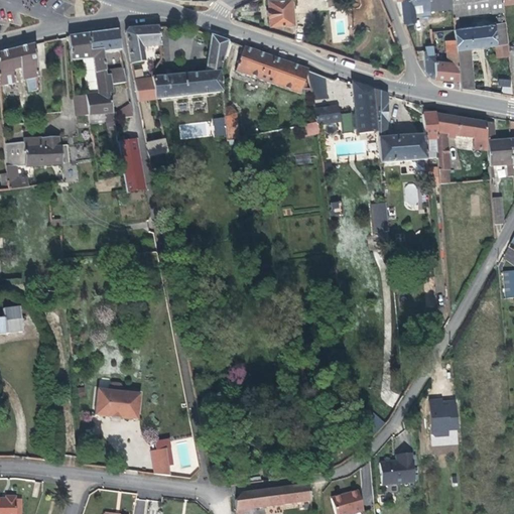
[(271,23),(294,21),(292,0),(269,0),(270,9),(271,23)]
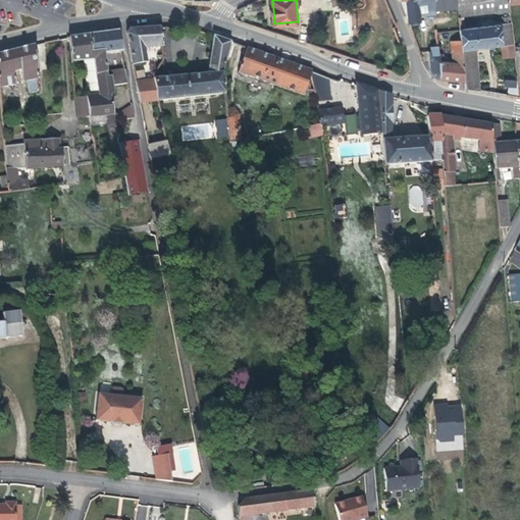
[(419,10),(417,0),(403,0),(410,19),(420,18),(420,14),(419,10)]
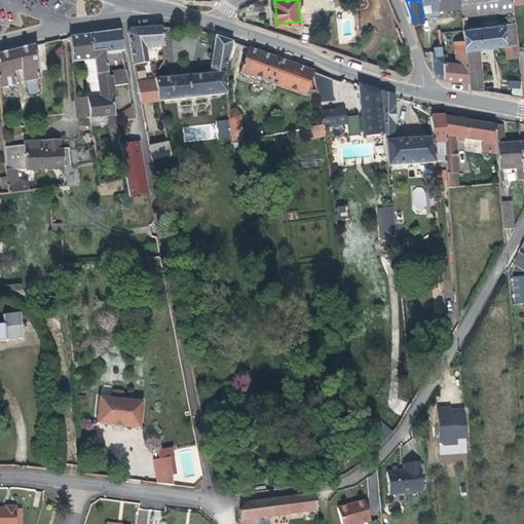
[(420,0),(422,10),(439,8),(438,0),(420,0)]
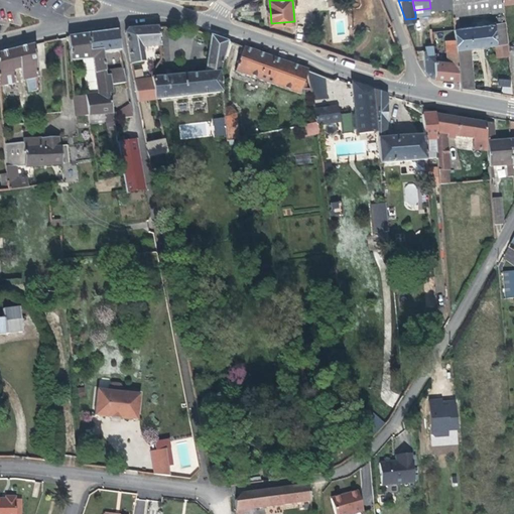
[(429,0),(430,8),(443,7),(442,0),(429,0)]
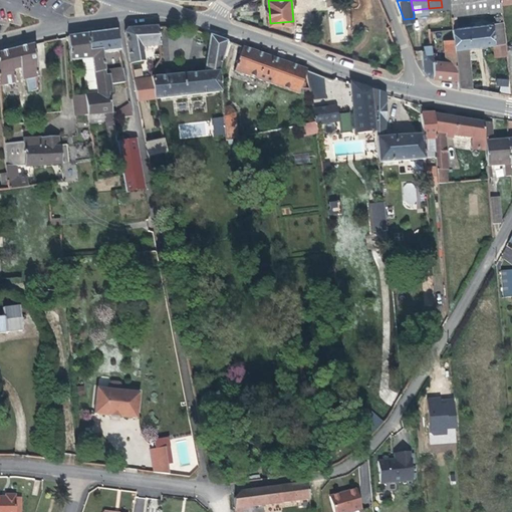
[(462,10),(465,9),(466,13),(490,10),(490,11),(504,10),(503,4),(502,0),(451,0),(452,5),(453,14),(463,13),(462,10)]
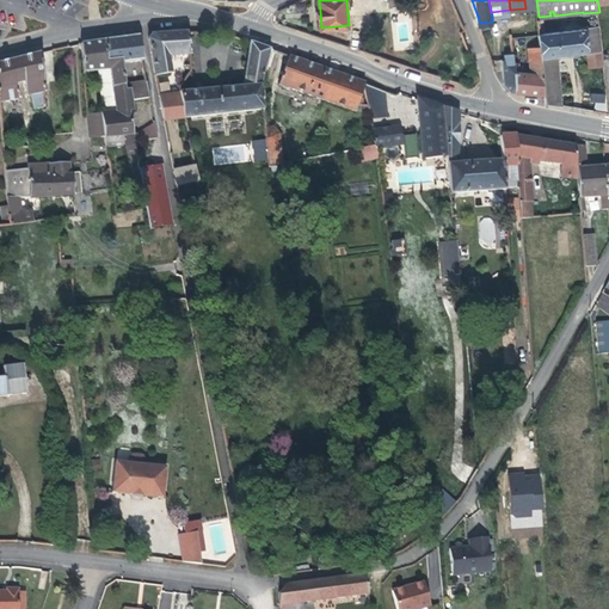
[(546,30),(540,31),(541,44),(542,55),(559,54),(576,51),(589,50),(603,49),(601,24),(576,26),(576,23),(566,24),(567,29),(546,30)]
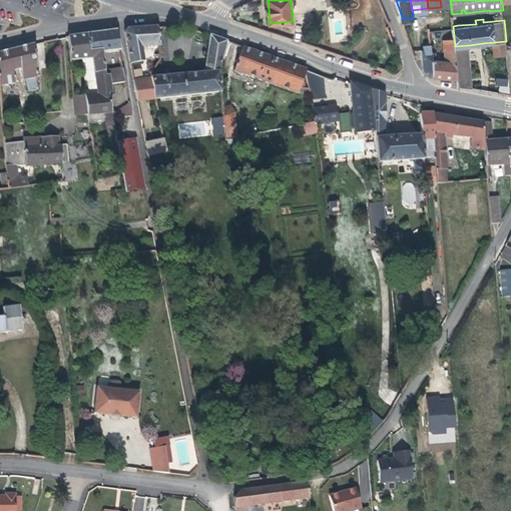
[(143,45),(161,43),(158,25),(129,27),(126,31),(131,62),(145,60),(143,45)]
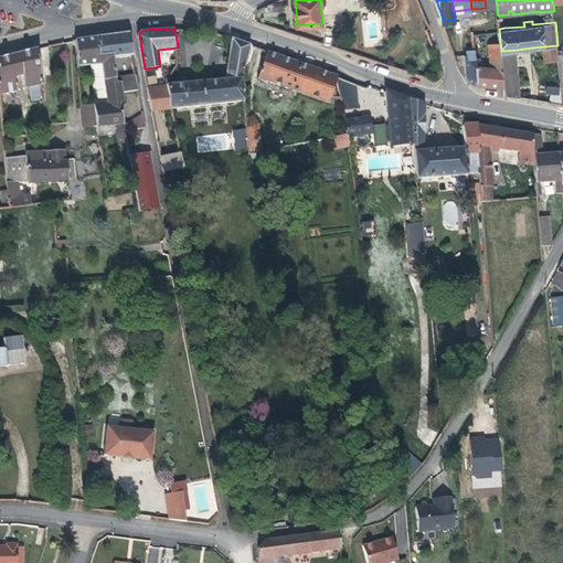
[(114,56),(120,55),(134,54),(130,31),(97,34),(101,55),(114,53),(114,56)]
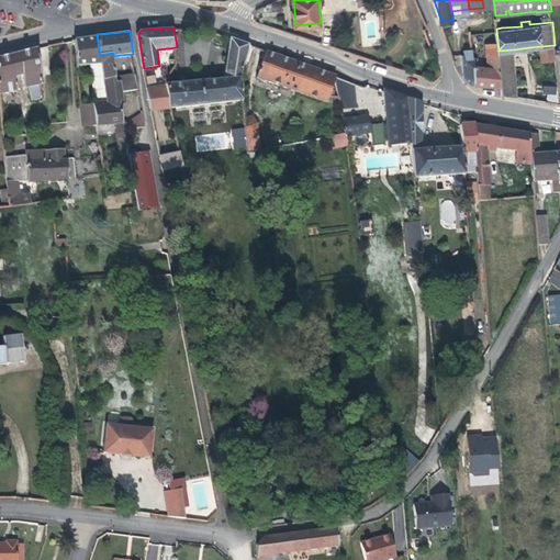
[(98,123),(121,121),(124,121),(122,100),(125,99),(124,90),(122,80),(118,81),(118,76),(115,68),(113,56),(113,53),(100,55),(97,34),(76,37),(78,65),(93,64),(97,101),(94,102),(97,112),(98,122),(98,123)]
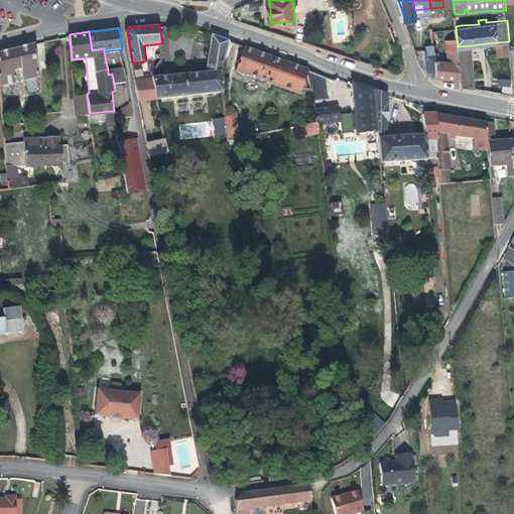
[(230,39),(213,33),(208,71),(154,77),(154,81),(157,99),(224,91),(223,70),(230,39)]
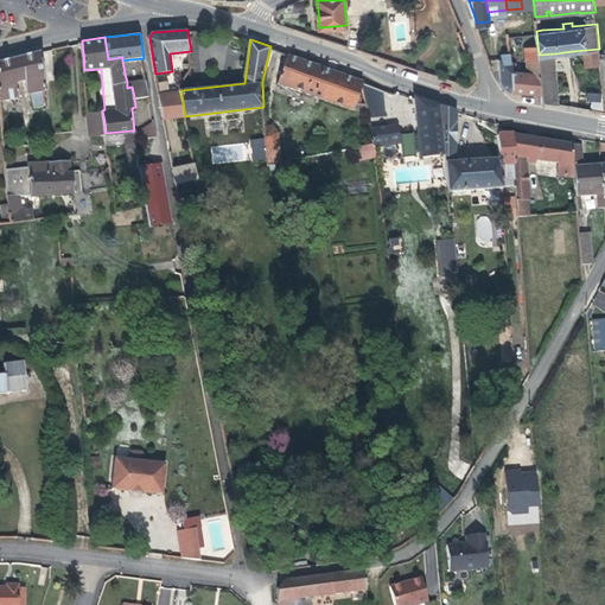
[(527,44),(529,70),(540,70),(539,55),(537,44),(527,44)]
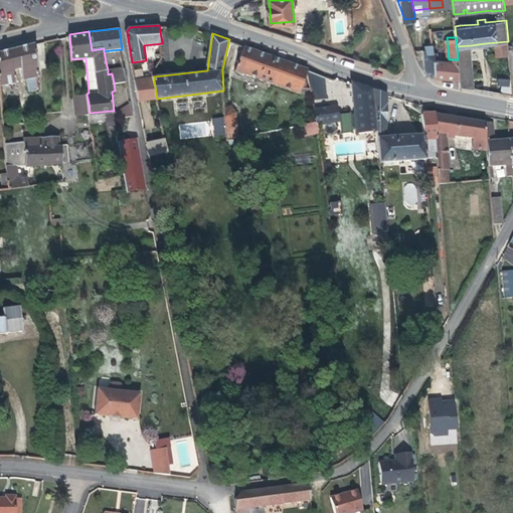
[(497,55),(510,54),(509,49),(508,41),(496,42),(497,55)]
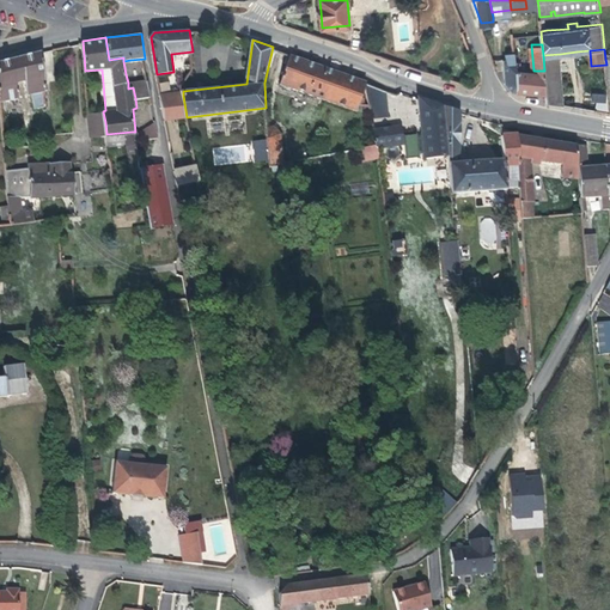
[(32,93),(36,108),(47,105),(43,50),(0,60),(0,87),(1,101),(20,97),(18,80),(26,79),(29,95),(32,93)]
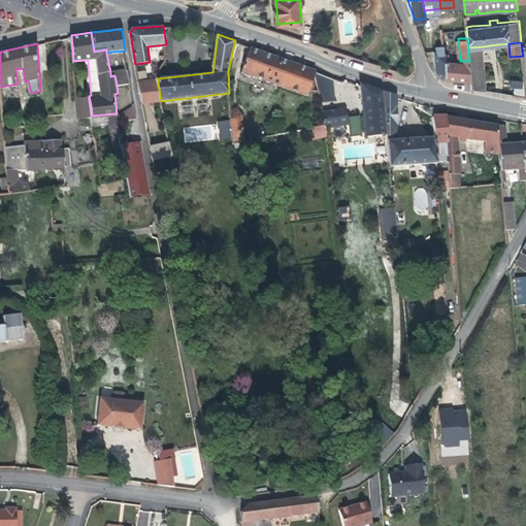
[(310,89),(313,83),(318,69),(288,59),(252,45),(242,70),(308,93),(310,89)]
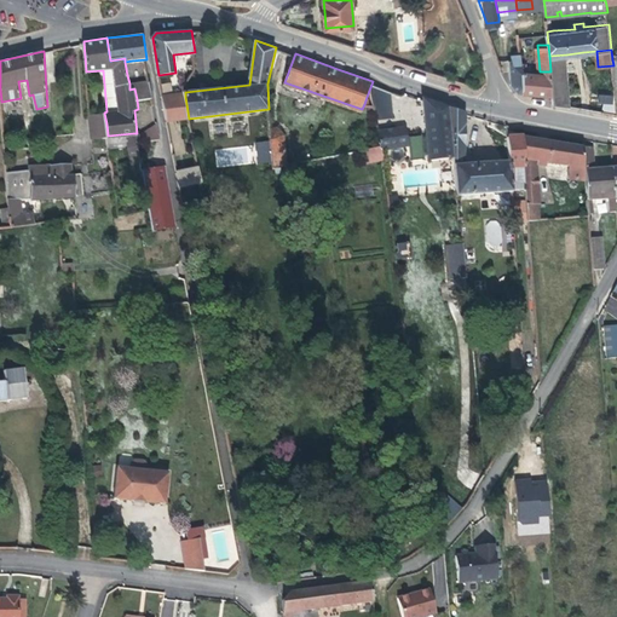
[(566,55),(549,56),(551,71),(553,94),(554,102),(571,105),(566,55)]
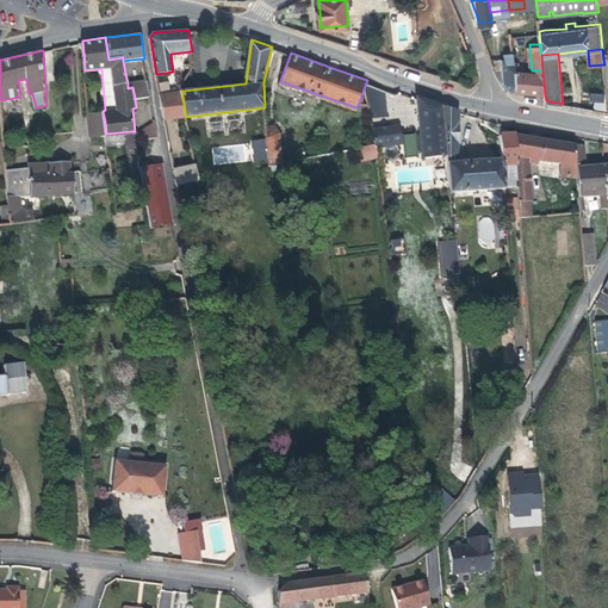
[(520,91),(520,69),(520,61),(515,62),(507,62),(506,57),(503,57),(504,81),(512,91),(520,91)]
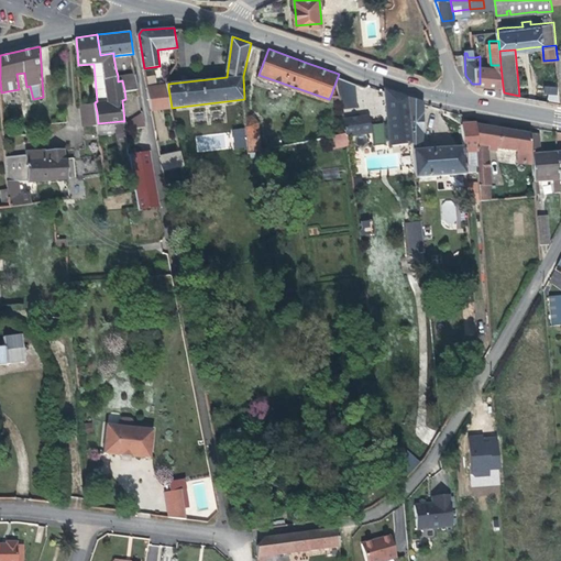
[(480,64),(480,84),(488,85),(503,86),(501,65),(491,65),(480,64)]
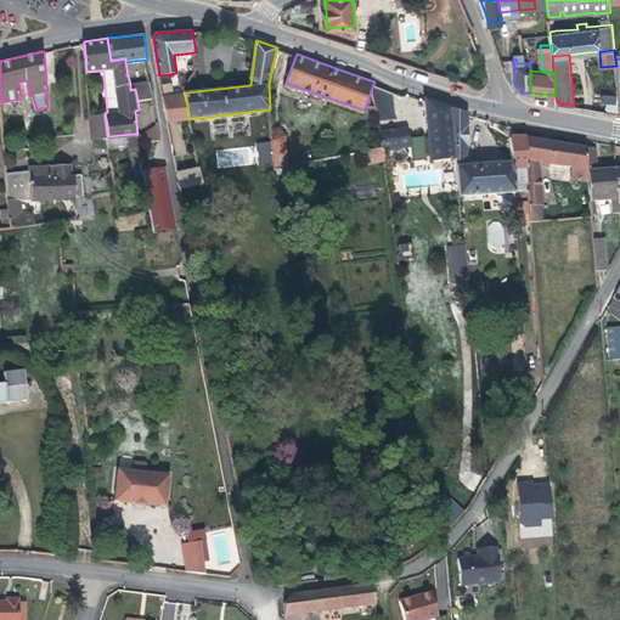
[(155,97),(151,80),(130,84),(130,90),(135,89),(137,100),(155,97)]
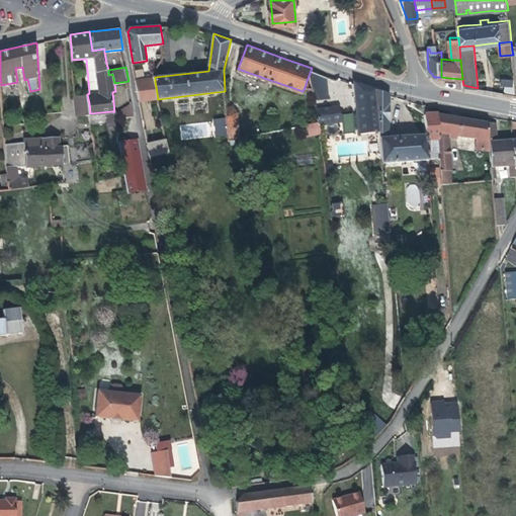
[(145,83),(145,80),(146,77),(144,68),(135,70),(141,101),(158,99),(155,81),(145,83)]
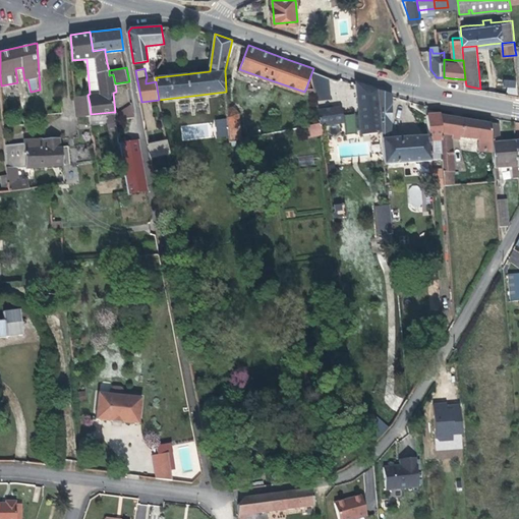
[(324,73),(313,69),(320,110),(330,108),(324,73)]
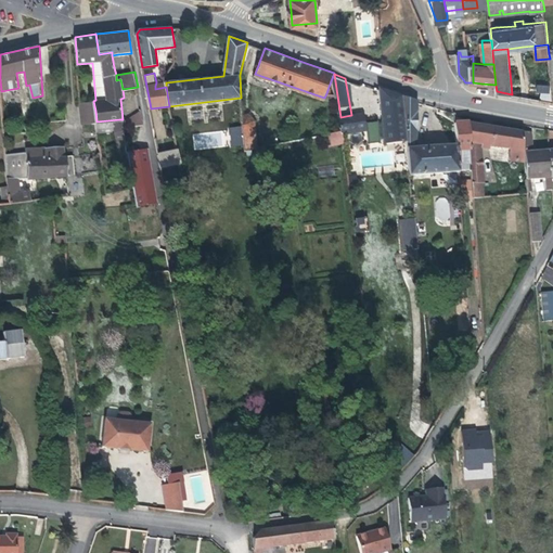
[(540,98),(552,98),(552,82),(540,82),(540,98)]
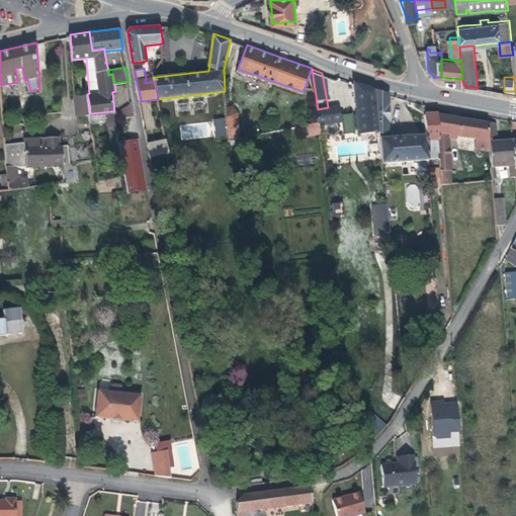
[(355,81),(360,133),(379,130),(375,88),(355,81)]
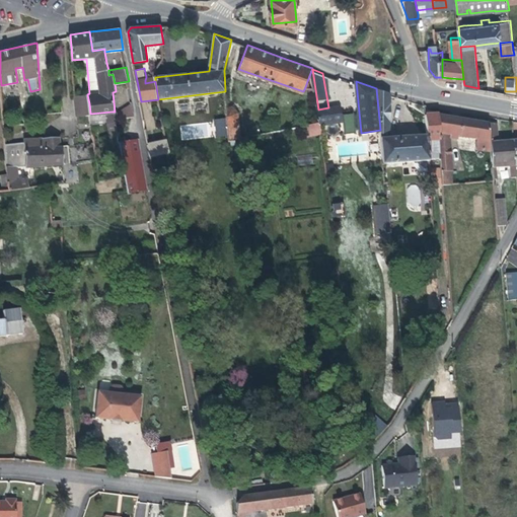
[(380,130),(381,138),(389,137),(391,93),(376,88),(380,130)]
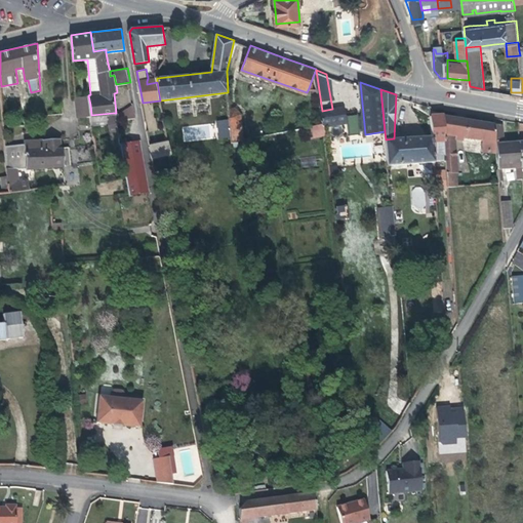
[(77,96),(78,106),(90,105),(88,95),(77,96)]
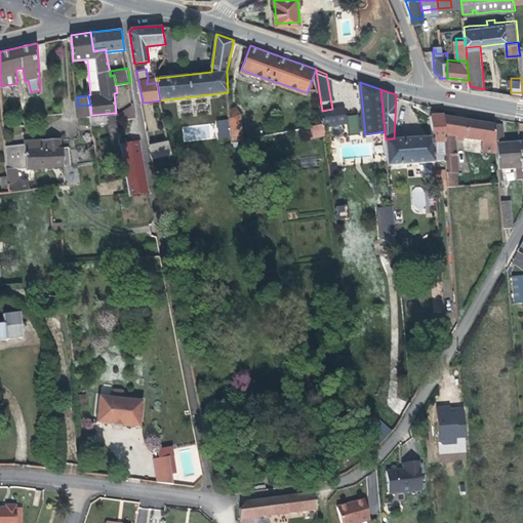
[(134,104),(120,112),(116,113),(117,119),(137,117),(134,104)]
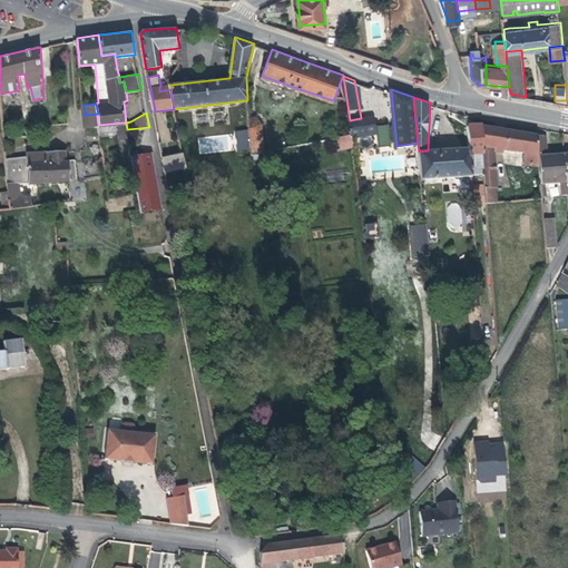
[(98,114),(85,115),(86,126),(99,125),(99,124),(98,114)]
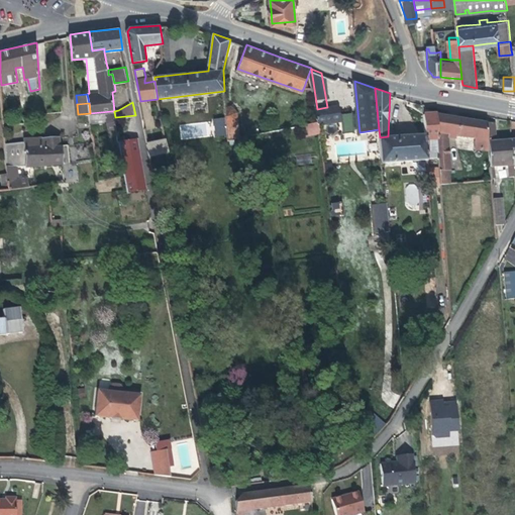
[(238,111),(233,105),(225,106),(228,139),(240,136),(238,111)]
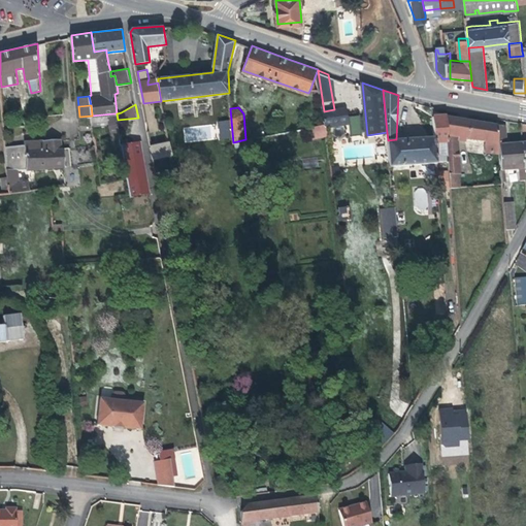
[(347,107),(334,109),(324,111),(326,124),(327,126),(350,122),(347,107)]
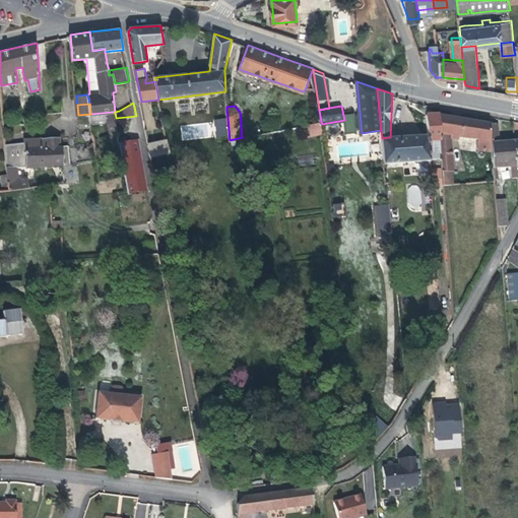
[(347,131),(358,131),(357,111),(346,112),(347,131)]
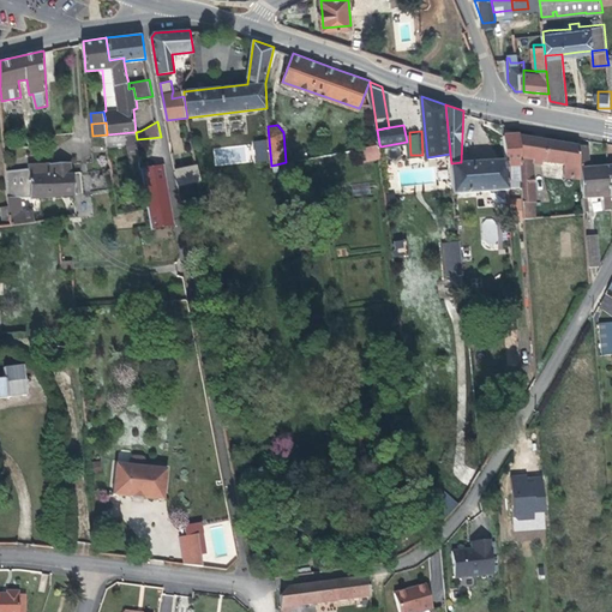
[(141,160),(137,139),(136,132),(132,132),(129,144),(131,161),(141,160)]
